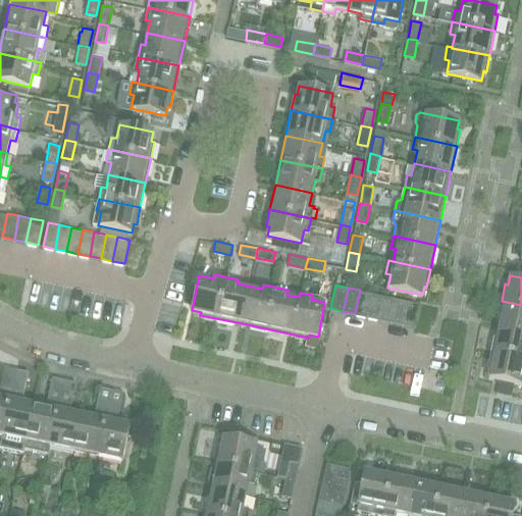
[(358,298),(355,313),(367,316),(371,297),(372,293),(360,290),(359,297),(358,298)]
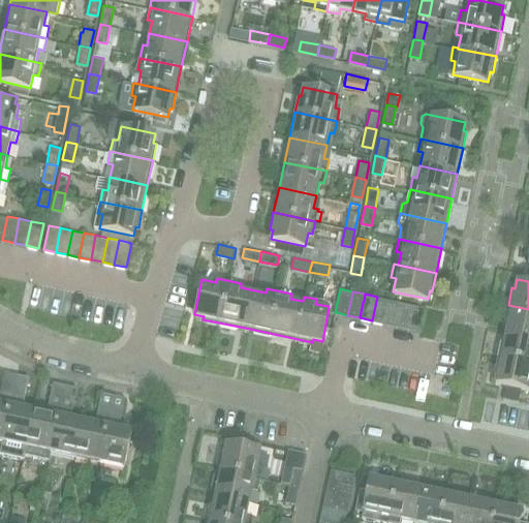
[(376,301),(372,320),(384,322),(389,299),(377,297),(376,301)]
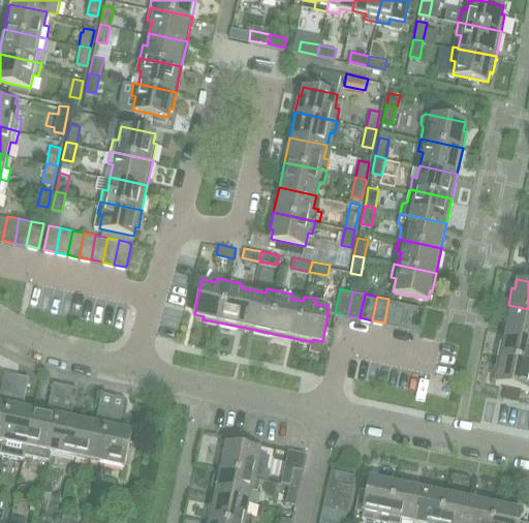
[(389,299),(384,322),(396,326),(401,302),(389,299)]
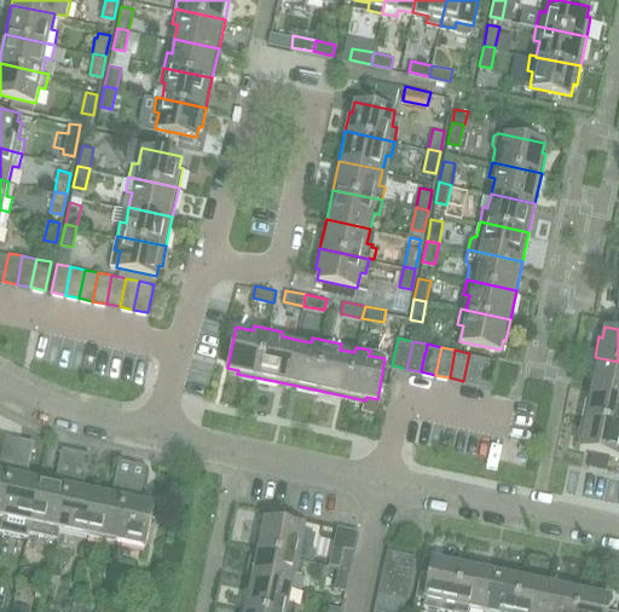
[(469,353),(463,381),(492,387),(498,359),(469,353)]
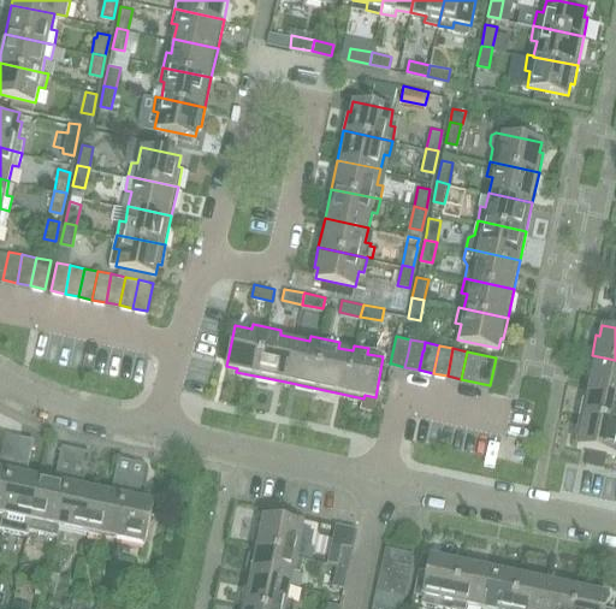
[(615,360),(592,355),(586,384),(615,390),(615,360)]
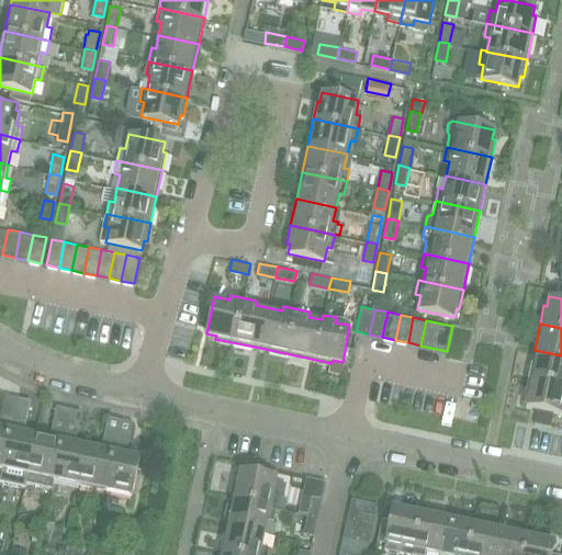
[(561,355),(535,350),(528,377),(561,384),(561,355)]
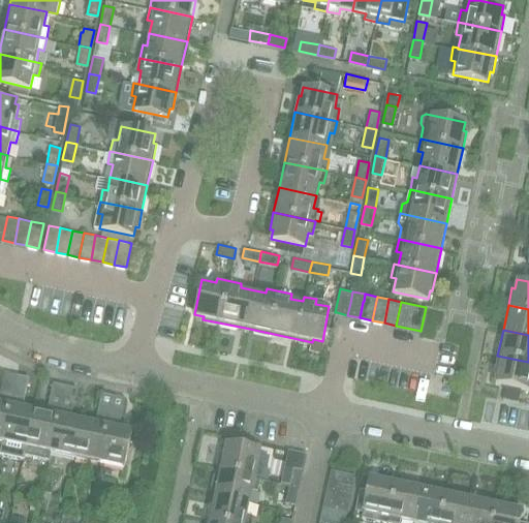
[(528,362),(497,356),(494,371),(497,372),(495,381),(528,389),(528,362)]
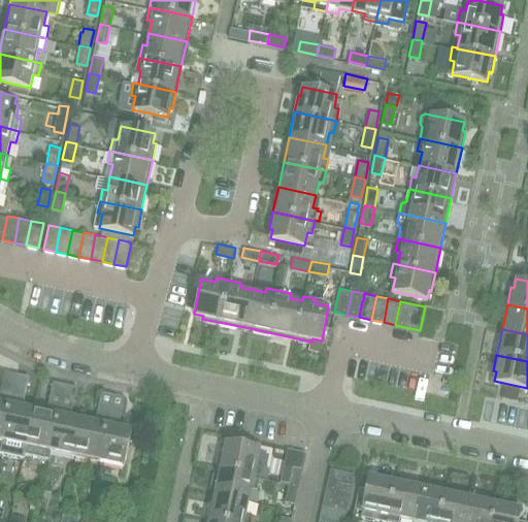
[(0,438),(2,439),(17,372),(4,369),(0,388),(0,438)]
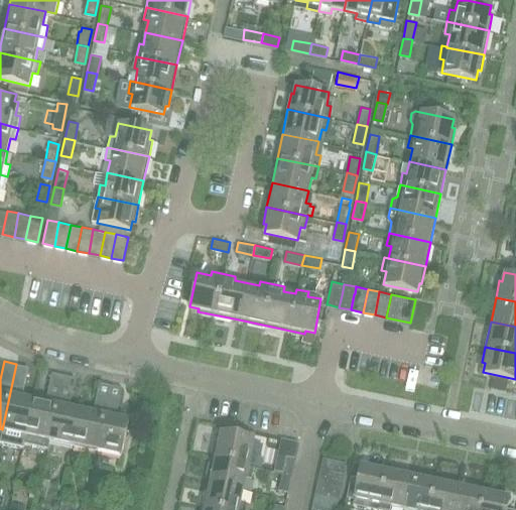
[(16,364),(2,429),(26,434),(34,397),(23,395),(24,390),(23,390),(28,366),(16,364)]
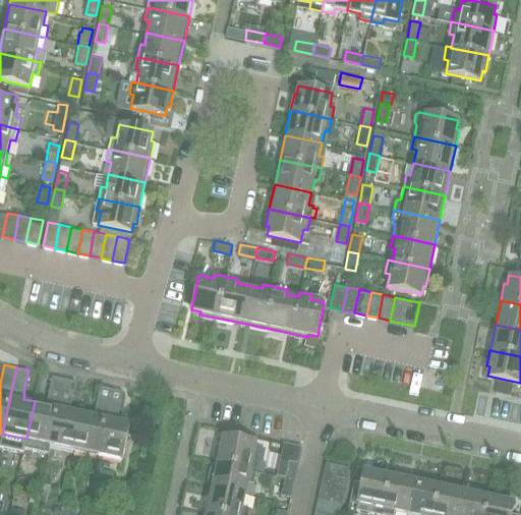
[(35,401),(26,439),(24,447),(48,452),(50,444),(64,378),(52,375),(47,398),(45,398),(44,403),(35,401)]
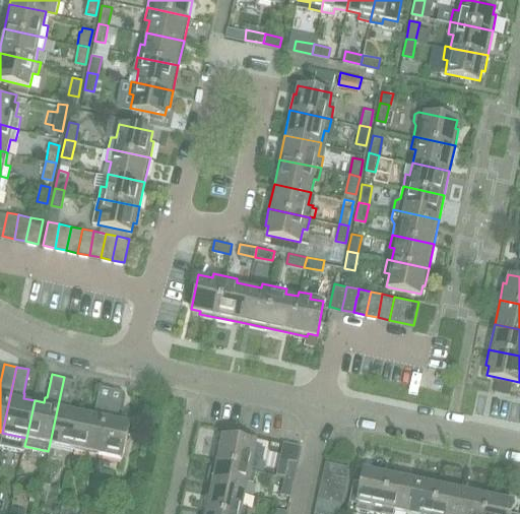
[(64,377),(50,443),(73,448),(81,410),(71,408),(73,403),(71,403),(76,379),(64,377)]
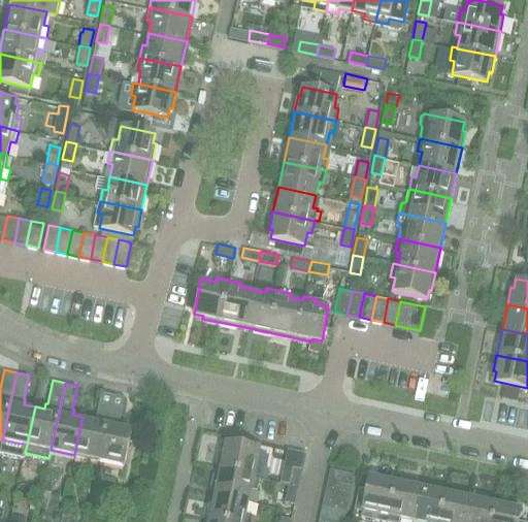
[(83,417),(74,455),(99,460),(113,393),(101,391),(96,415),(94,414),(93,419),(83,417)]
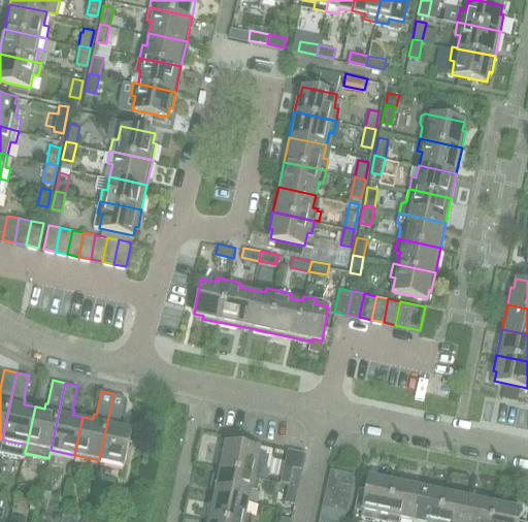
[(113,393),(99,460),(124,465),(132,428),(121,426),(122,420),(120,420),(125,396),(113,393)]
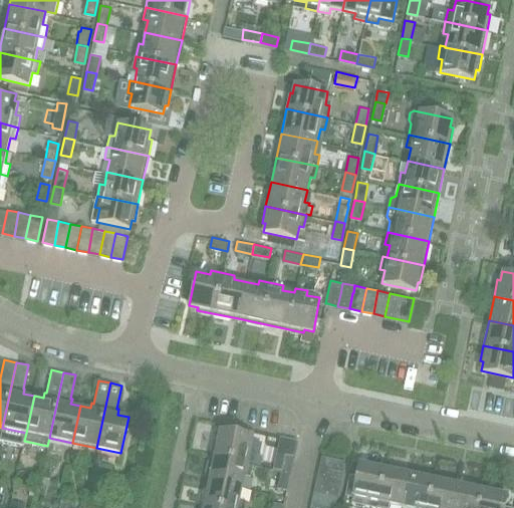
[(216,438),(212,455),(253,463),(255,451),(251,450),(253,437),(220,430),(219,439),(216,438)]
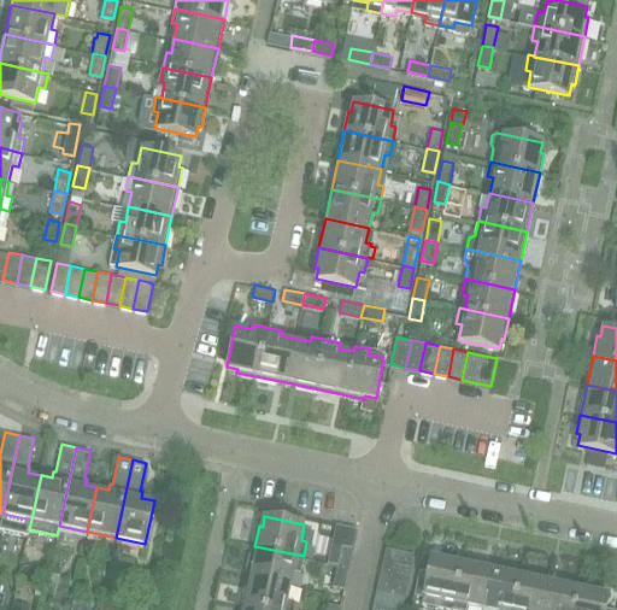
[(331,562),(336,563),(348,565),(353,545),(354,545),(359,527),(340,522),(331,562)]
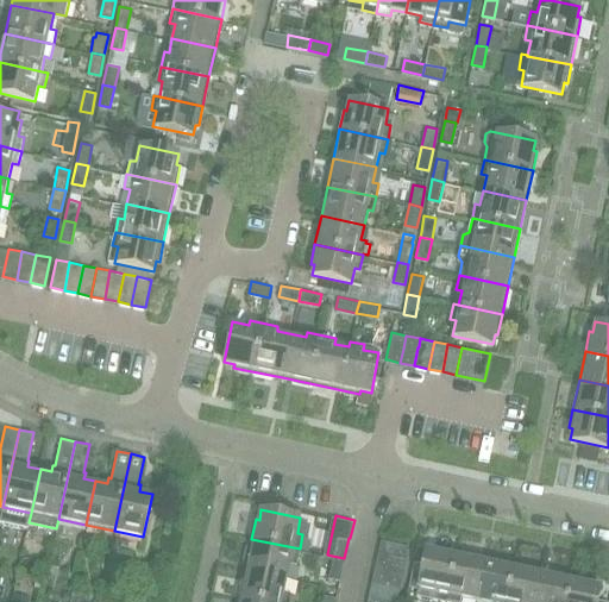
[(381,538),(378,552),(406,558),(409,544),(381,538)]
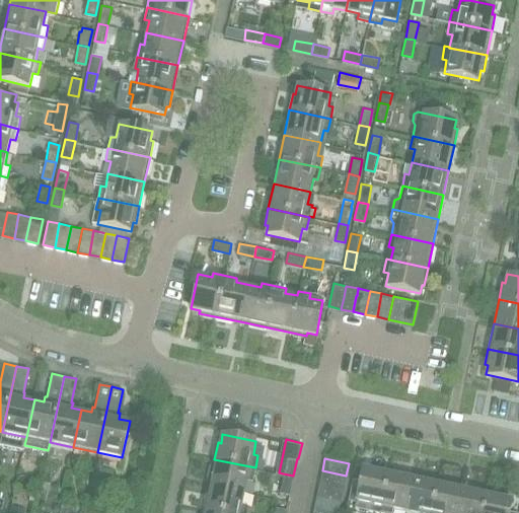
[(214,459),(209,484),(245,492),(248,479),(252,480),(255,467),(214,459)]
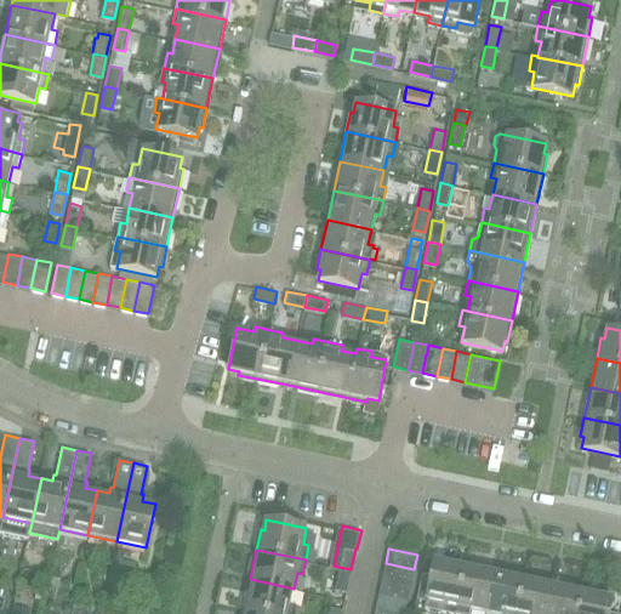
[(45,558),(43,567),(51,569),(53,561),(45,558)]
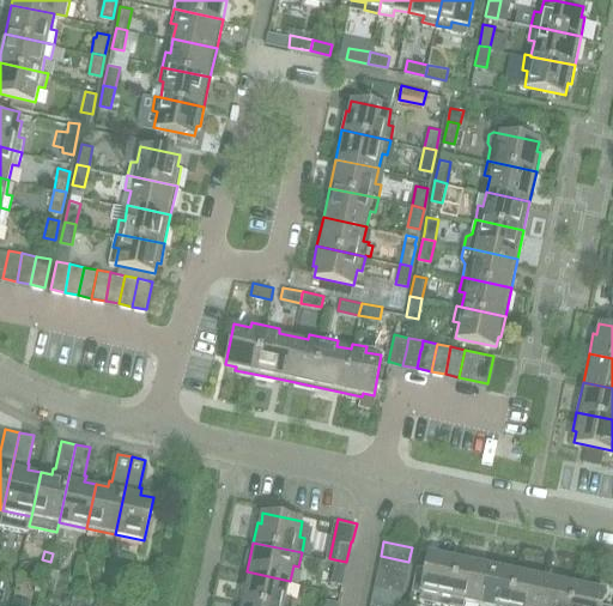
[(435,601),(449,604),(460,555),(441,551),(439,555),(429,552),(420,592),(436,595),(435,601)]
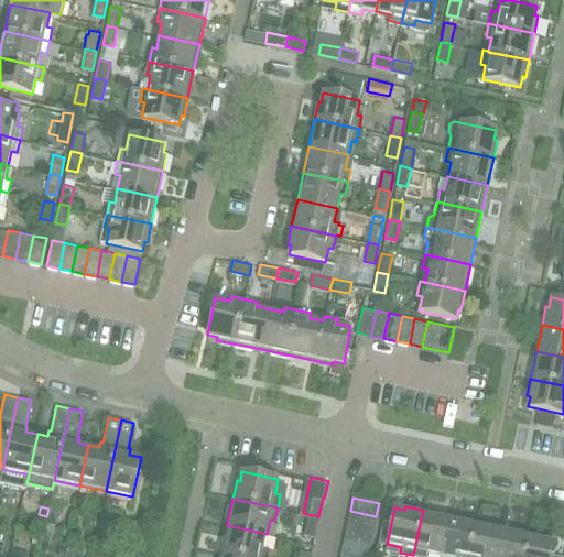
[(423,510),(413,555),(422,556),(425,556),(426,553),(441,556),(449,515),(423,510)]
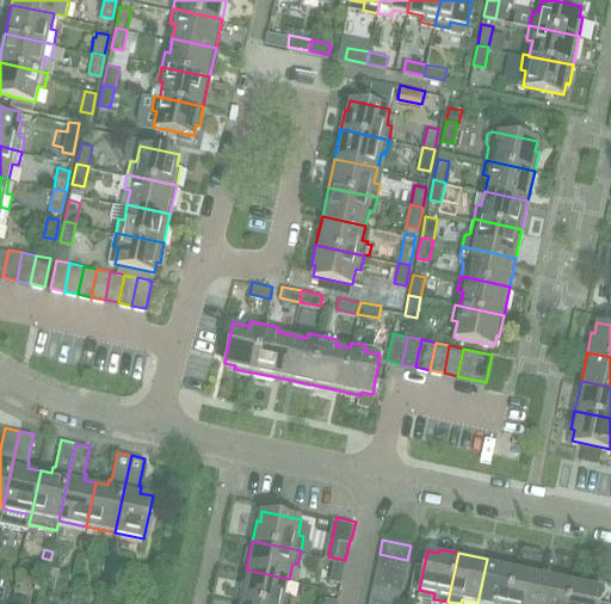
[(380,554),(376,567),(405,574),(407,560),(380,554)]
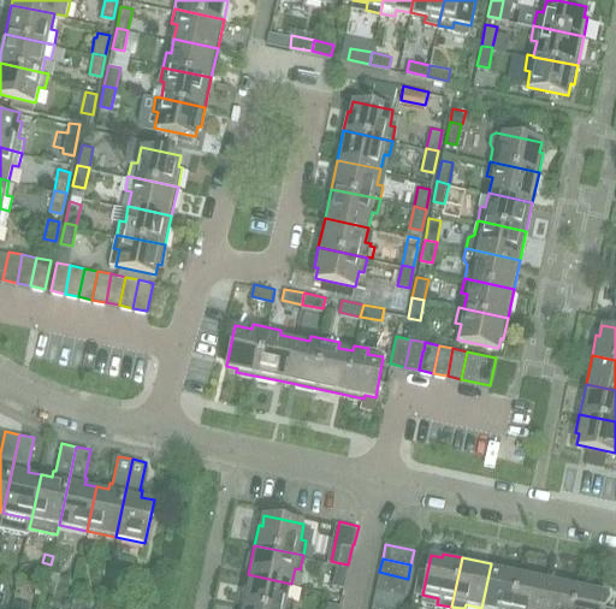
[(344,585),(348,565),(336,562),(332,583),(344,585)]
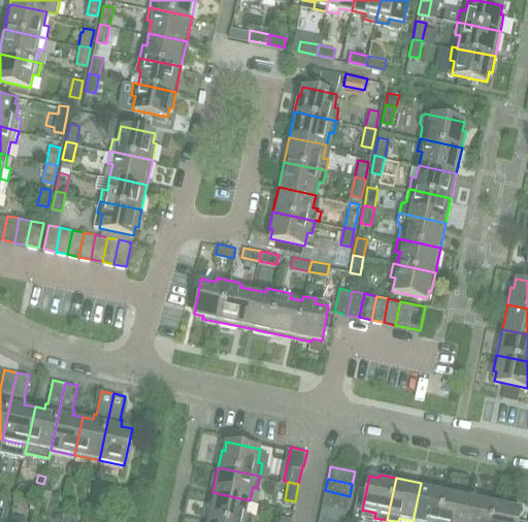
[(421,483),(413,521),(419,521),(438,521),(447,489),(421,483)]
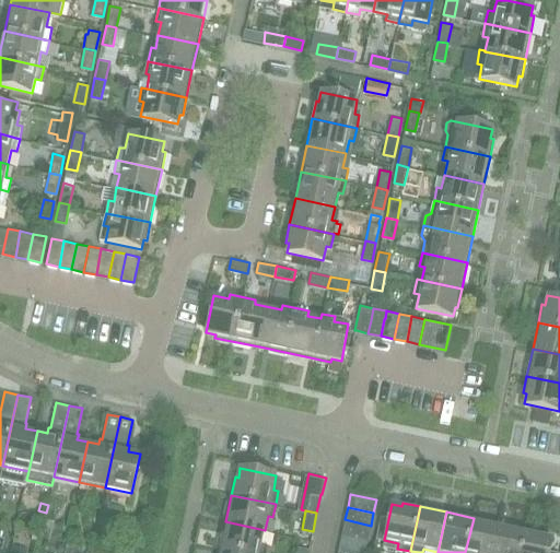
[(474,518),(465,552),(492,552),(499,524),(474,518)]
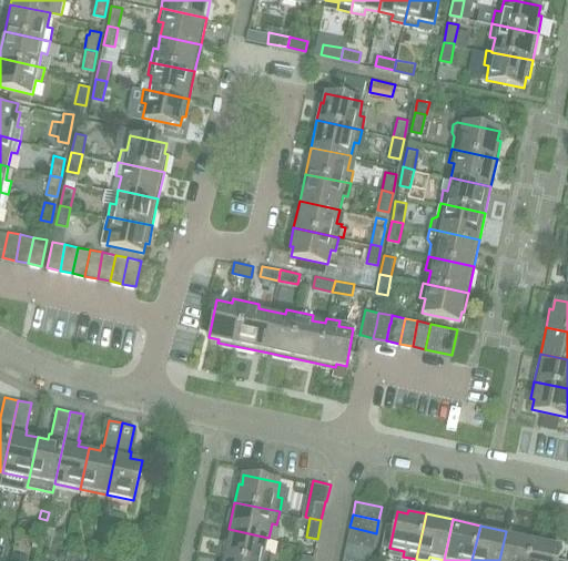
[(350,527),(347,540),(373,546),(376,533),(350,527)]
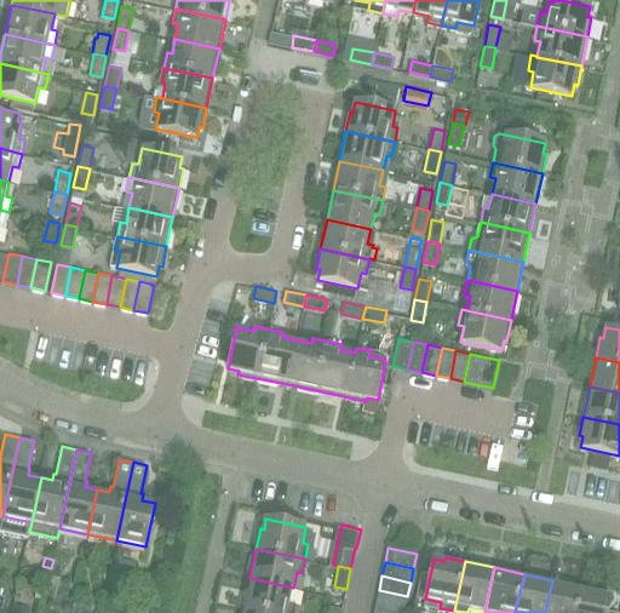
[(250,578),(244,608),(268,612),(293,612),(296,603),(290,601),(293,588),(250,578)]
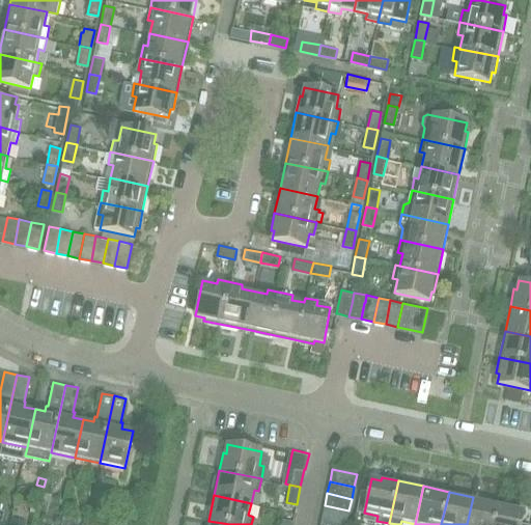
[(473,497),(467,524),(492,524),(497,501),(473,497)]
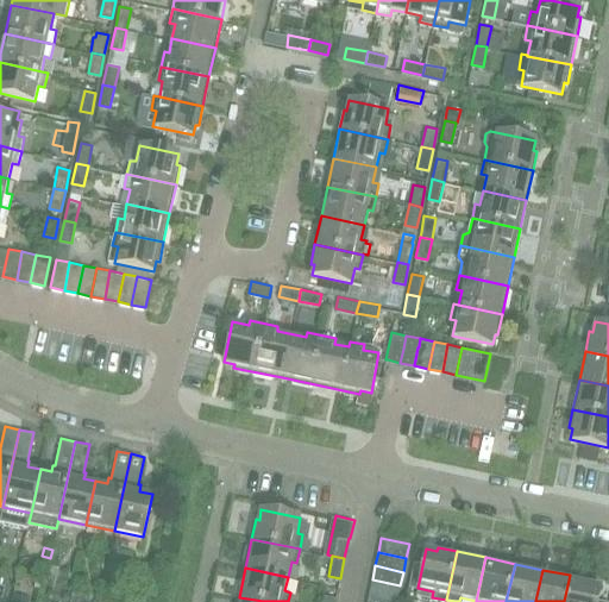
[(570,575),(564,601),(597,601),(601,585),(591,583),(591,579),(570,575)]
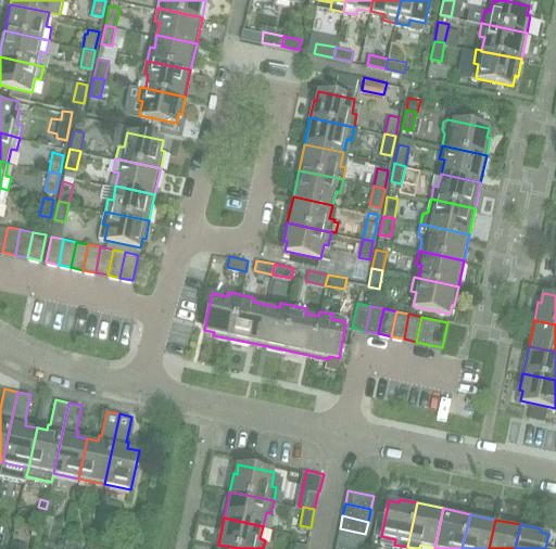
[(340,528),(337,541),(363,547),(365,534),(340,528)]
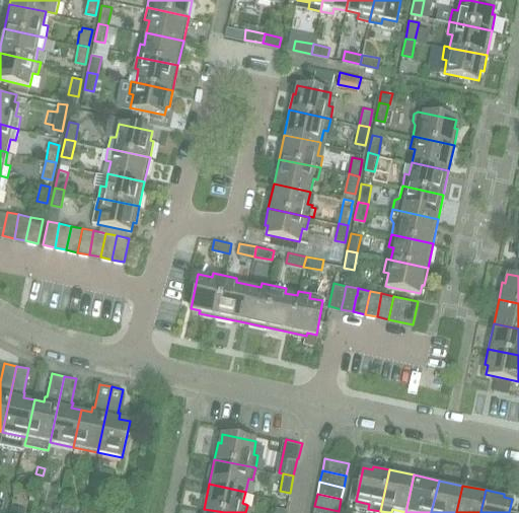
[(72,512),(75,504),(61,502),(60,510),(59,512),(72,512)]
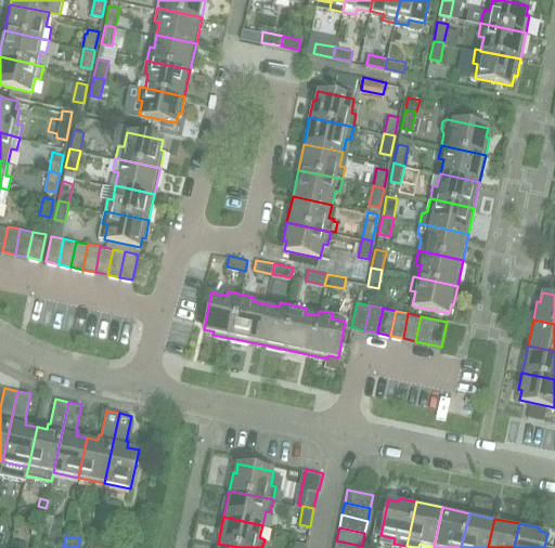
[(12,537),(9,547),(26,547),(27,540),(12,537)]
